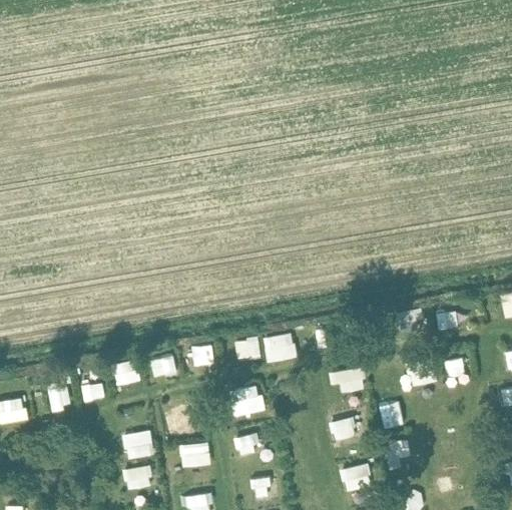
[(511,293),(503,293),(503,318),(511,317),(511,293)]
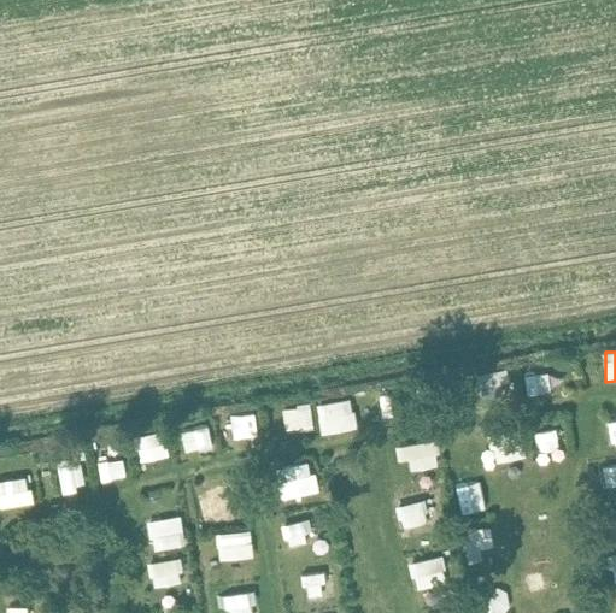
[(508,372),(480,375),(481,394),(509,392),(508,372)]
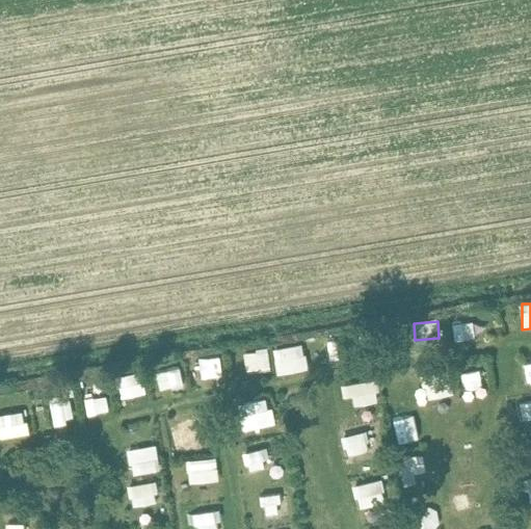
[(473,322),(452,325),(454,344),(476,341),(473,322)]
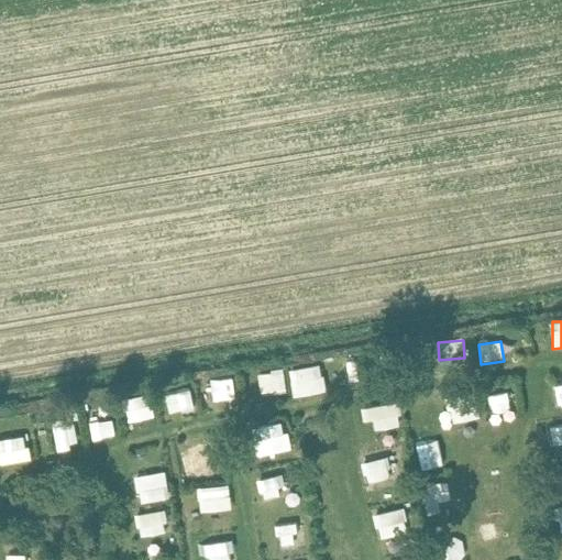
[(288,371),(295,398),(326,392),(320,364),(288,371)]
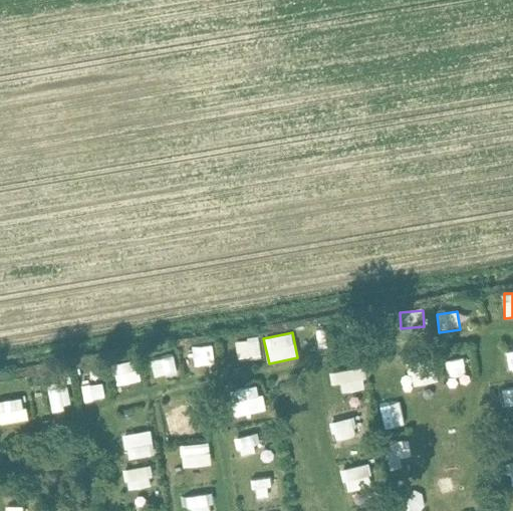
[(194,362),(214,358),(211,345),(192,349),(194,362)]
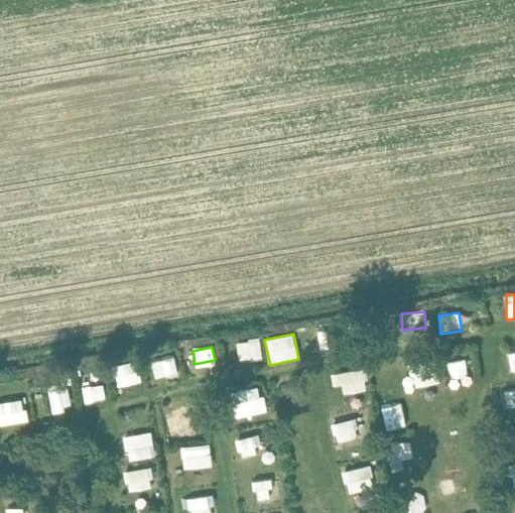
[(150,381),(168,376),(162,355),(144,360),(150,381)]
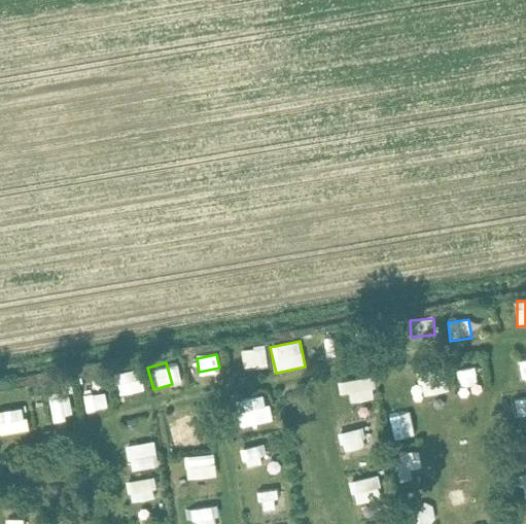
[(458,369),(459,389),(478,388),(477,368),(458,369)]
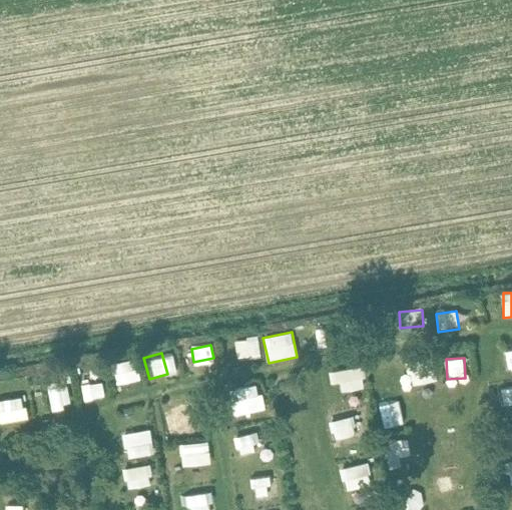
[(431,359),(406,364),(411,388),(436,382),(431,359)]
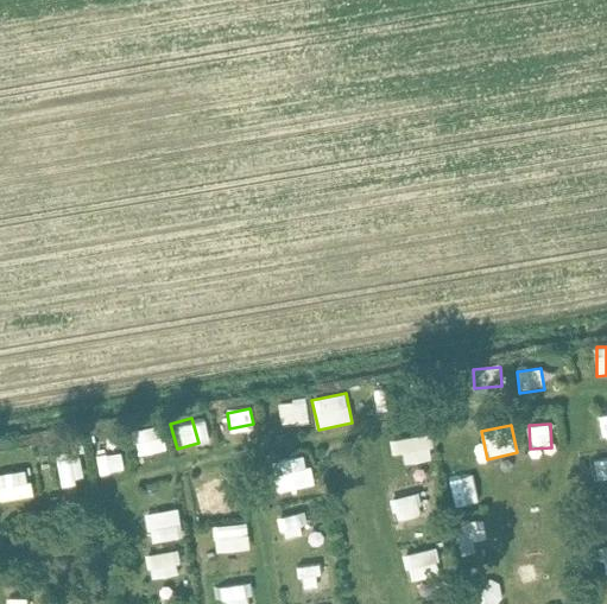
[(137,456),(163,453),(160,427),(134,431),(137,456)]
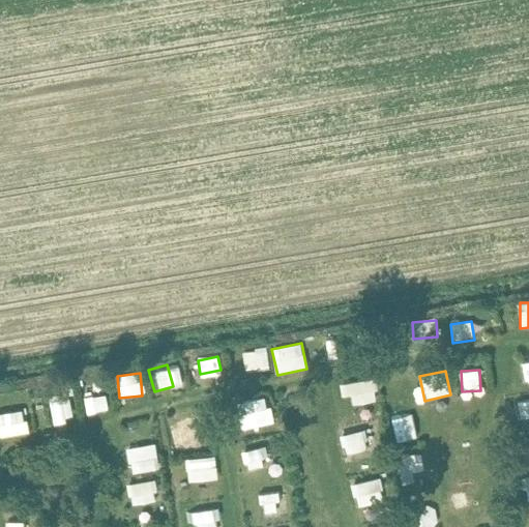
[(350,396),(353,408),(379,402),(374,378),(340,385),(343,398),(350,396)]
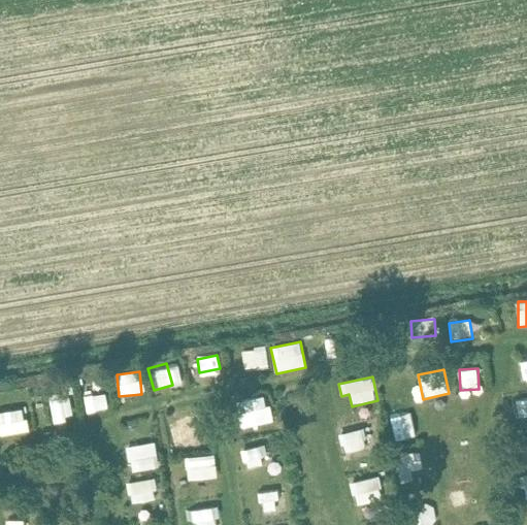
[(83,393),(87,417),(108,413),(105,390),(83,393)]
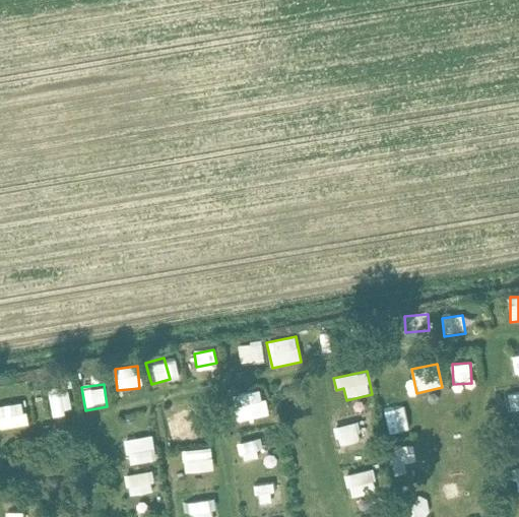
[(261,389),(242,393),(246,412),(265,408),(261,389)]
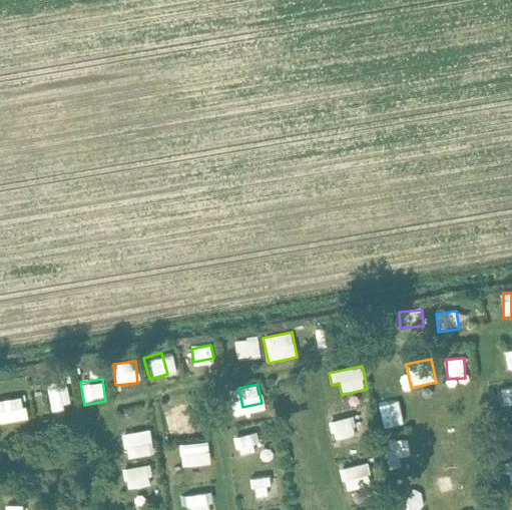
[(51,409),(61,407),(58,385),(47,387),(51,409)]
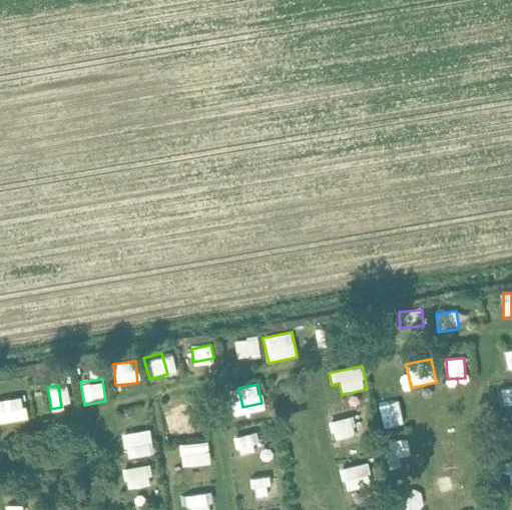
[(34,394),(15,397),(17,414),(36,412),(34,394)]
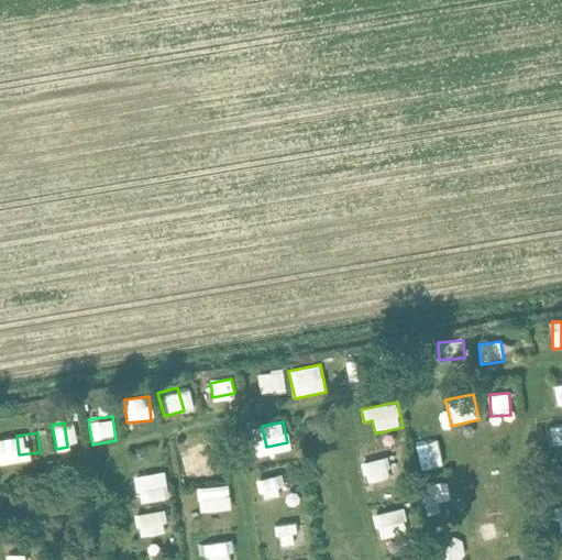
[(377,475),(404,469),(397,443),(372,450),(377,475)]
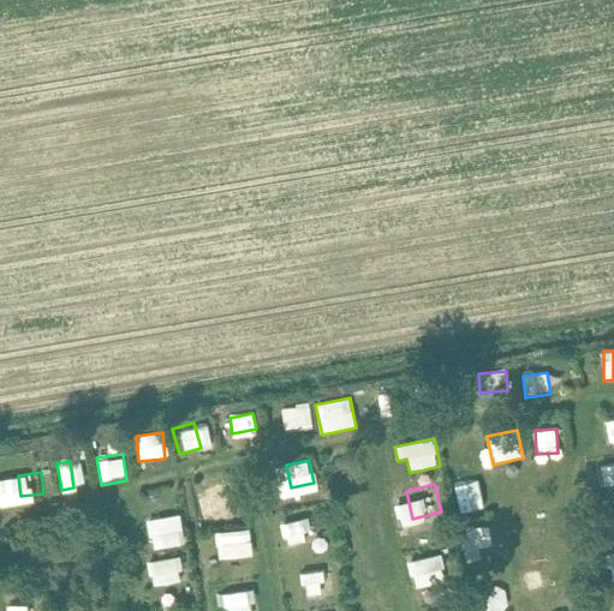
[(227,489),(196,496),(203,528),(234,522),(227,489)]
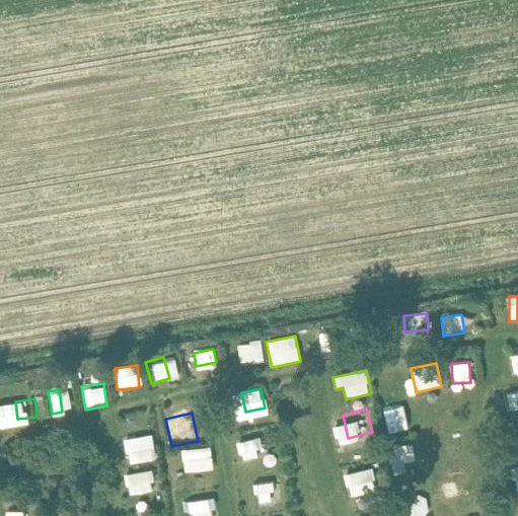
[(241,427),(246,449),(280,442),(275,420),(241,427)]
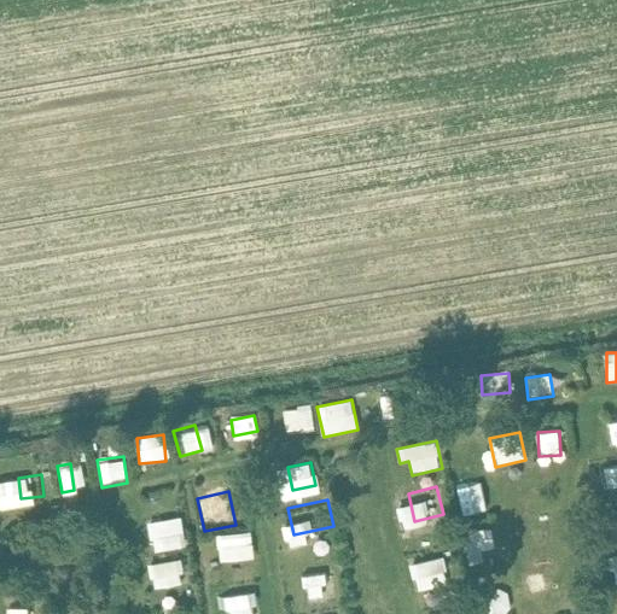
[(186,549),(182,518),(149,521),(152,553),(186,549)]
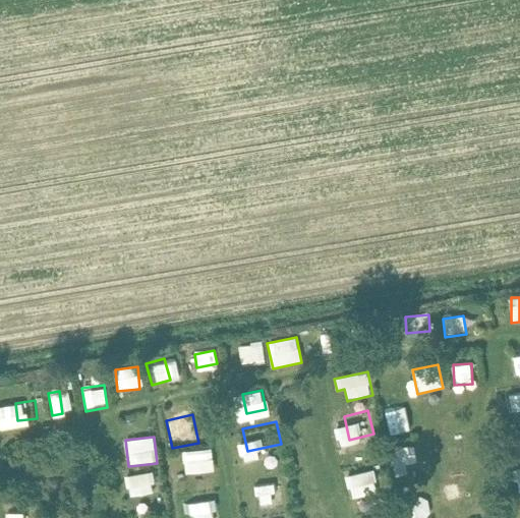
[(394,473),(417,470),(414,445),(391,448),(394,473)]
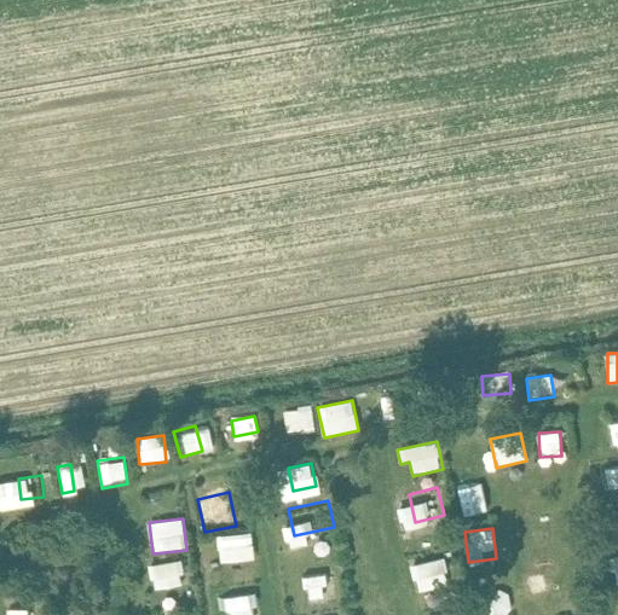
[(252,533),(217,535),(218,564),(253,562),(252,533)]
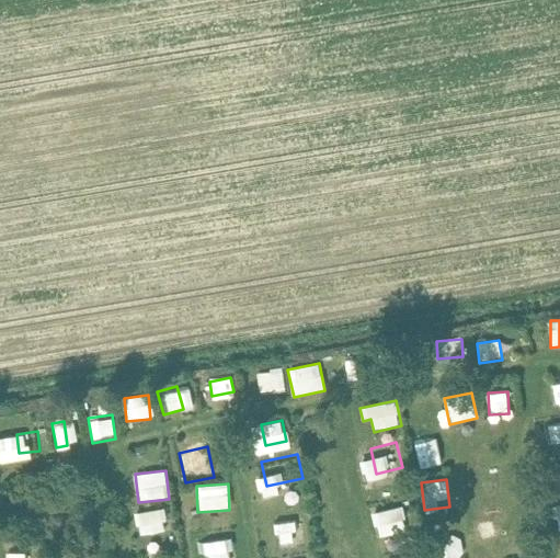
[(256,496),(260,516),(283,513),(280,491),(256,496)]
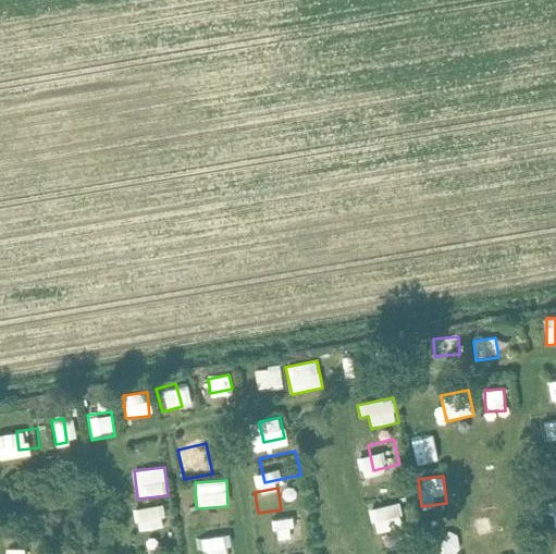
[(133,511),(138,534),(169,528),(163,503),(133,511)]
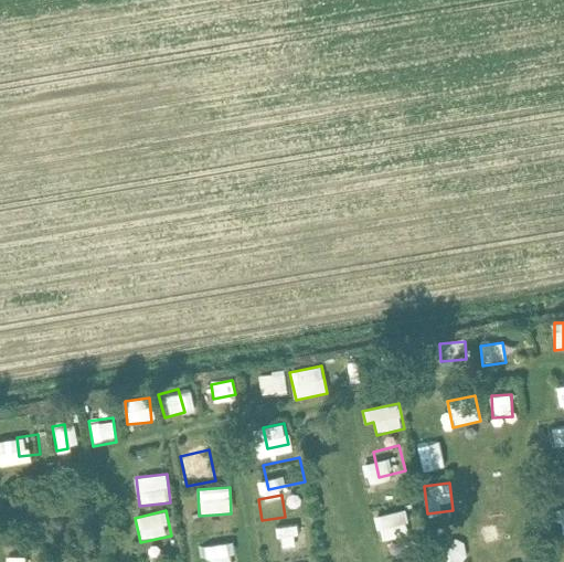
[(412,513),(387,521),(394,545),(419,539),(412,513)]
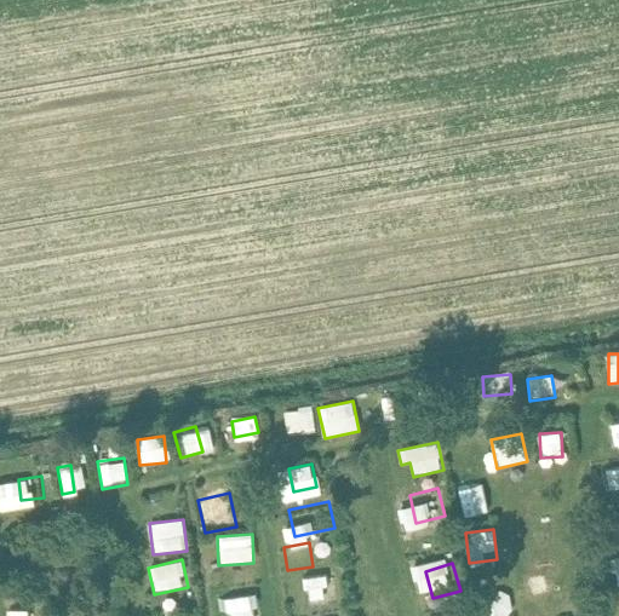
[(307,608),(339,606),(338,573),(304,574),(307,608)]
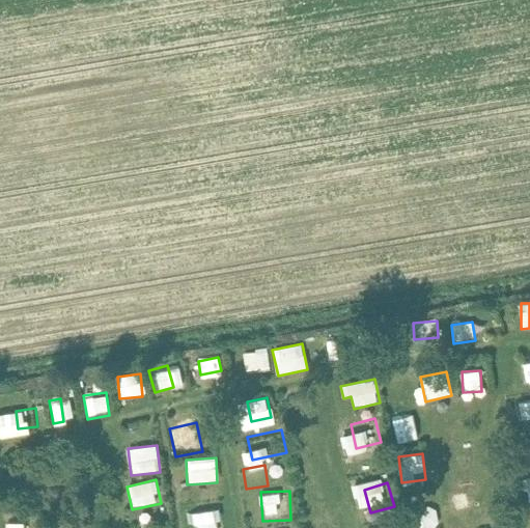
[(410,508),(411,527),(438,527),(436,507),(410,508)]
